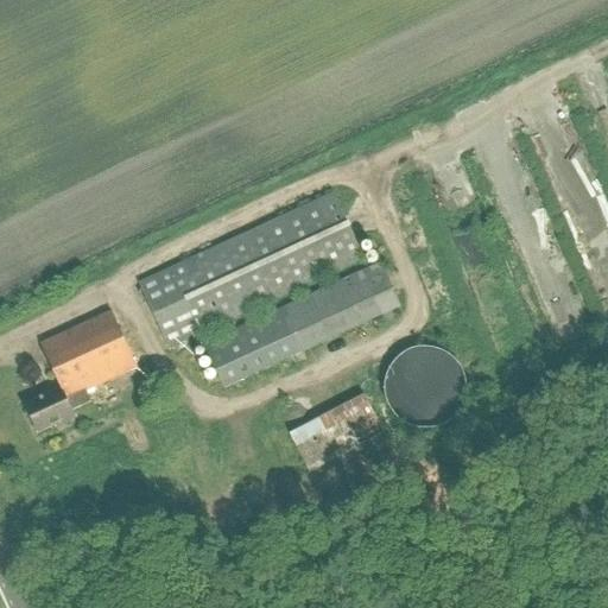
[(334,191),(164,271),(140,282),(170,343),(362,253),(334,191)]
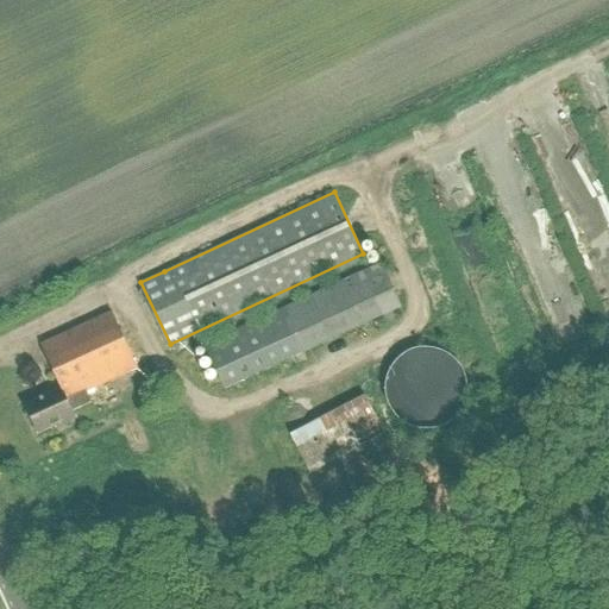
[(223,389),(400,308),(380,264),(202,346),(223,389)]
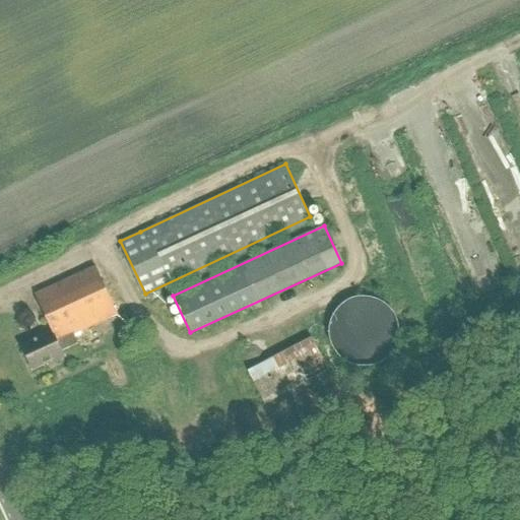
[(30,372),(46,364),(47,366),(65,358),(61,350),(77,342),(74,335),(115,316),(91,268),(34,296),(52,333),(19,348),(30,372)]
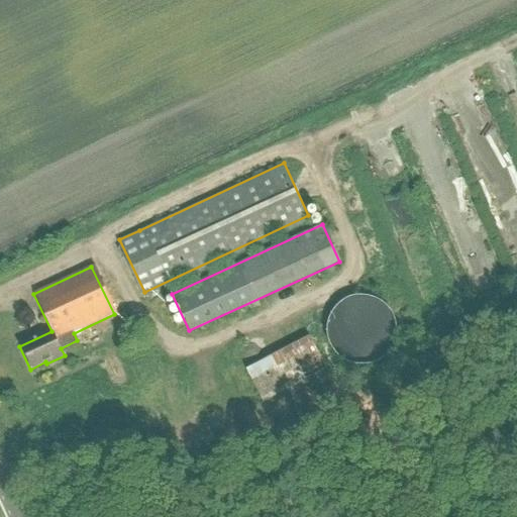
[(395,325),(392,314),(389,309),(385,306),(380,302),(368,298),(360,297),(350,298),(344,301),(338,304),(334,309),(330,315),(327,321),(327,328),(326,335),(328,343),(330,350),(334,355),(339,359),(344,362),(351,365),(357,366),(364,367),(371,365),(377,362),(382,358),(386,355),(390,350),(393,346),(395,343),(395,338),(395,332),(395,325)]
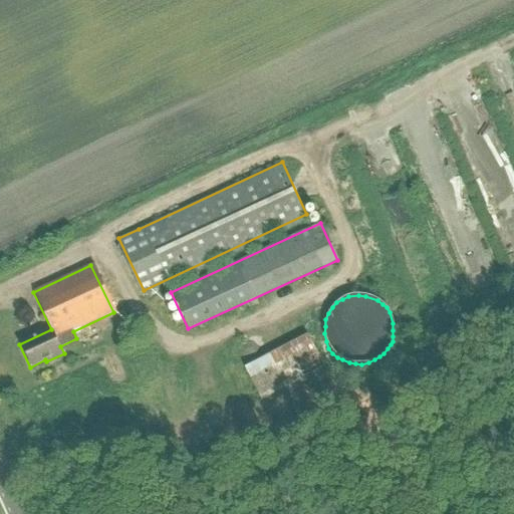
[(308,333),(246,366),(262,399),(325,365),(308,333)]
